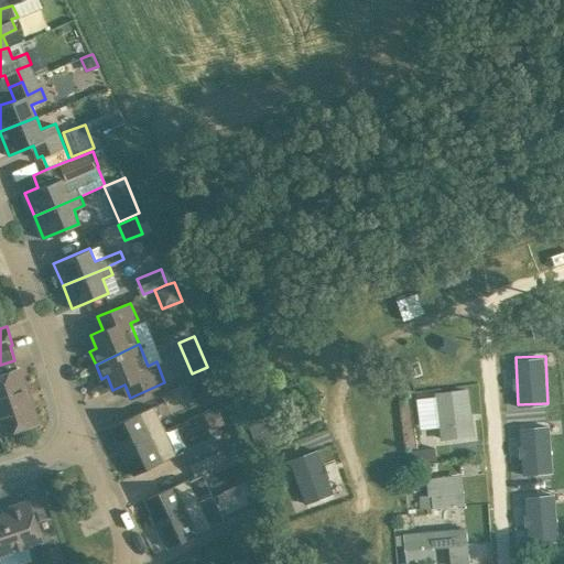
[(20,368),(0,376),(0,420),(4,433),(39,422),(20,368)]
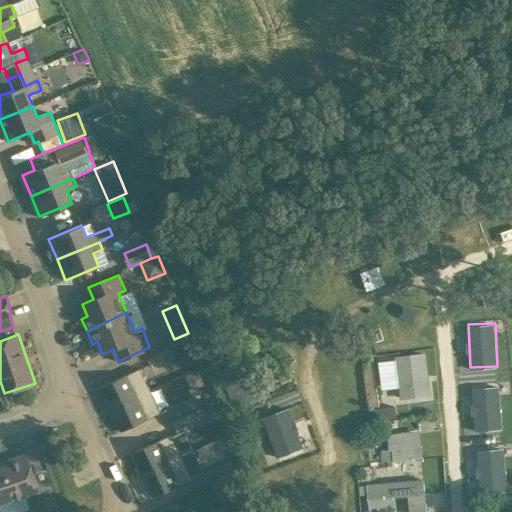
[(180,365),(183,364),(195,358),(189,346),(177,352),(174,354),(180,365)]
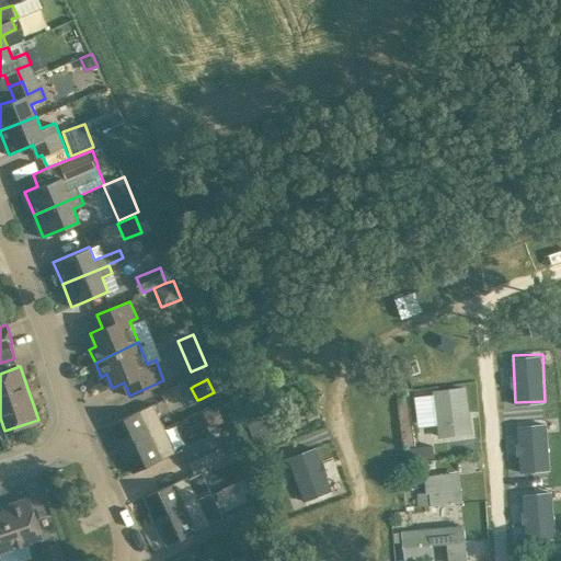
[(434,388),(439,435),(472,431),(467,384),(434,388)]
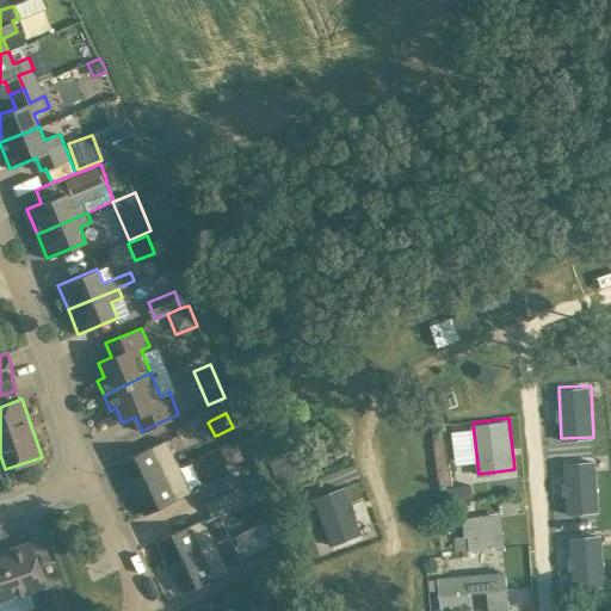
[(455,464),(475,462),(471,429),(451,431),(455,464)]
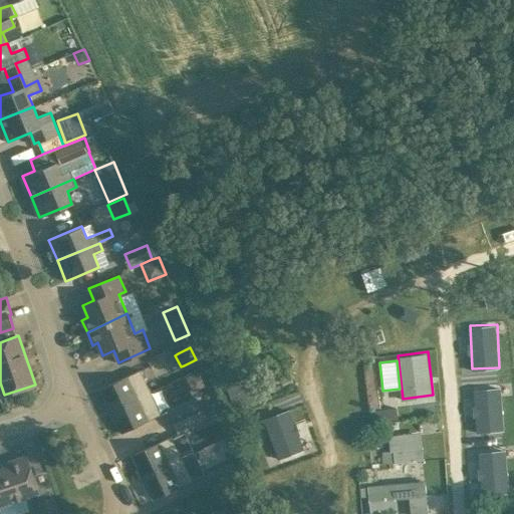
[(101,389),(111,411),(151,392),(139,367),(101,389)]
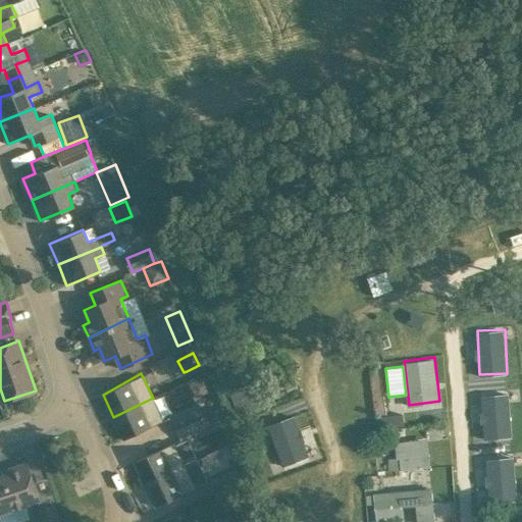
[(195,397),(207,392),(201,377),(189,383),(195,397)]
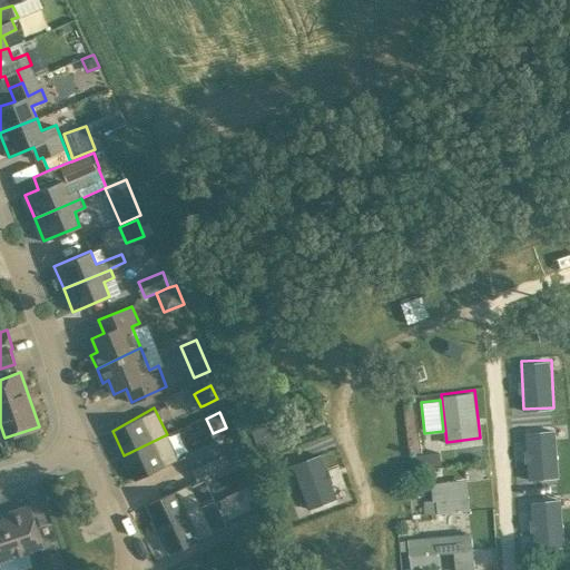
[(529,478),(559,475),(557,429),(526,430),(529,478)]
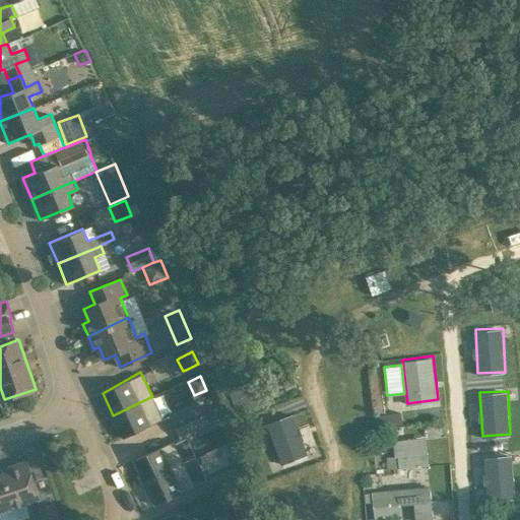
[(113,415),(124,438),(161,416),(152,396),(113,415)]
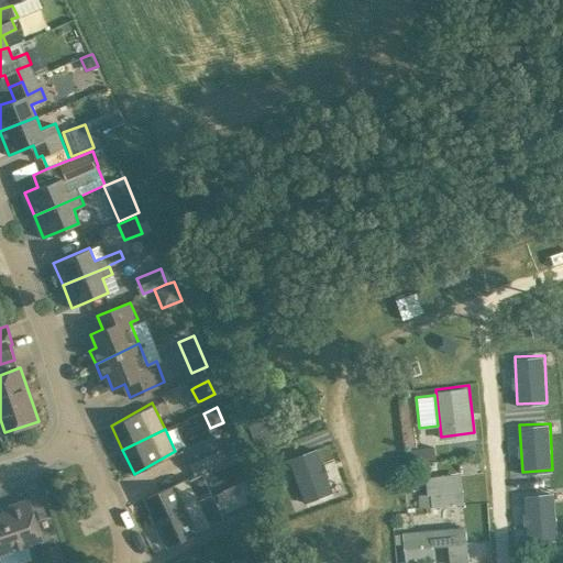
[(184,449),(190,462),(220,448),(213,434),(184,449)]
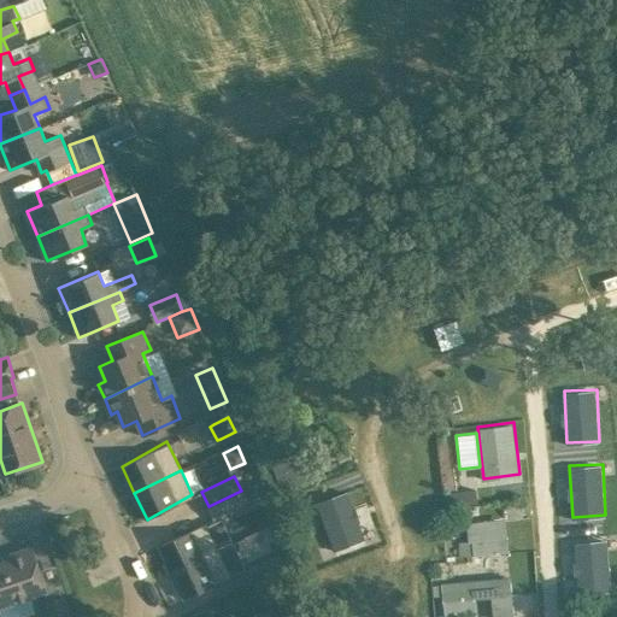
[(241,491),(248,504),(262,498),(254,483),(241,491)]
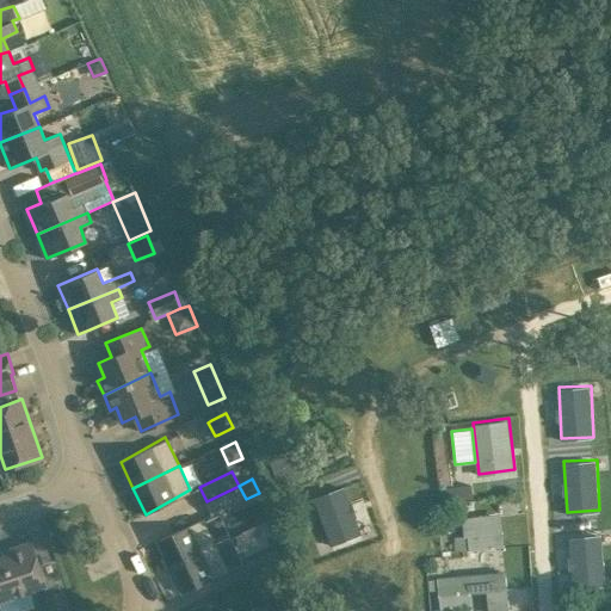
[(239,486),(207,501),(214,516),(246,499),(239,486)]
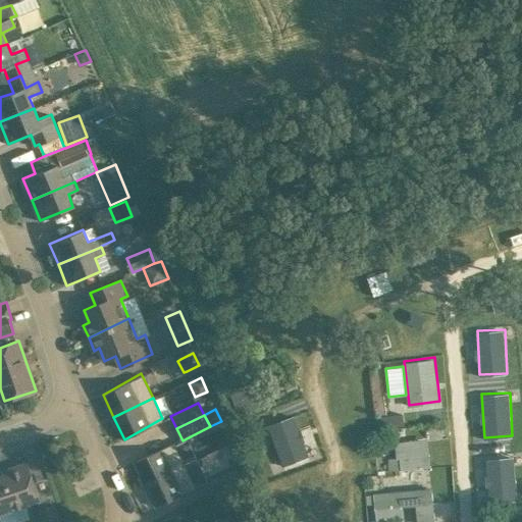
[(429,437),(396,438),(397,458),(388,458),(389,468),(430,467),(429,437)]
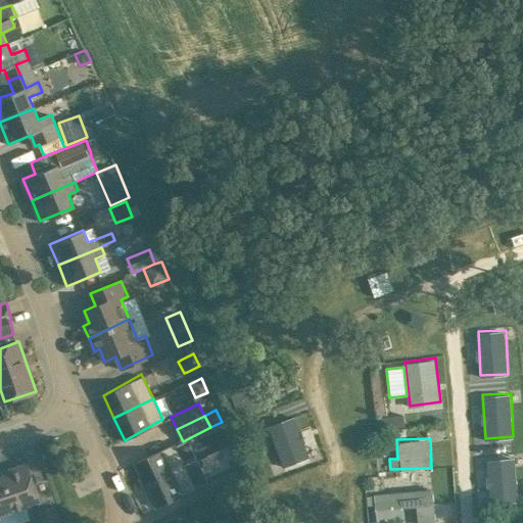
[(186,466),(173,440),(135,463),(145,484),(186,466)]
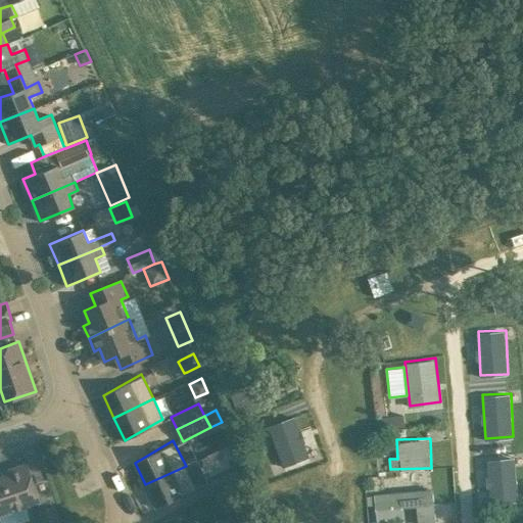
[(489,500),(518,497),(516,457),(487,459),(489,500)]
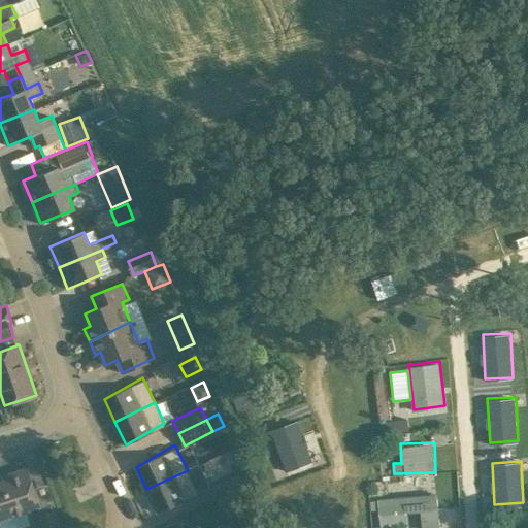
[(0,482),(0,520),(2,527),(20,527),(31,524),(26,510),(40,505),(28,467),(11,473),(13,477),(0,482)]
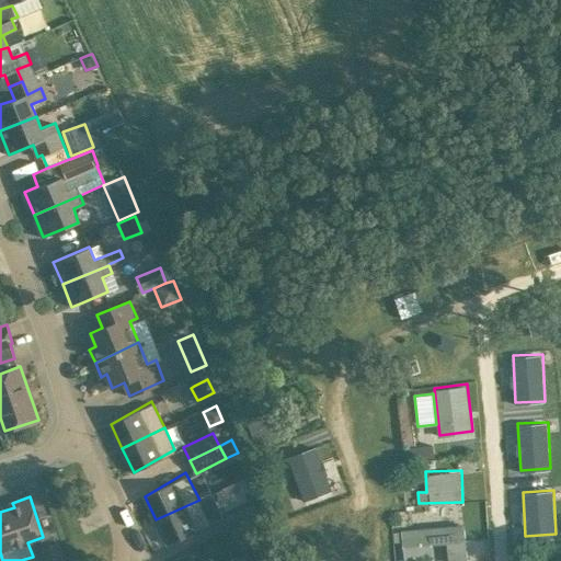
[(168,545),(178,540),(210,524),(199,500),(156,519),(168,545)]
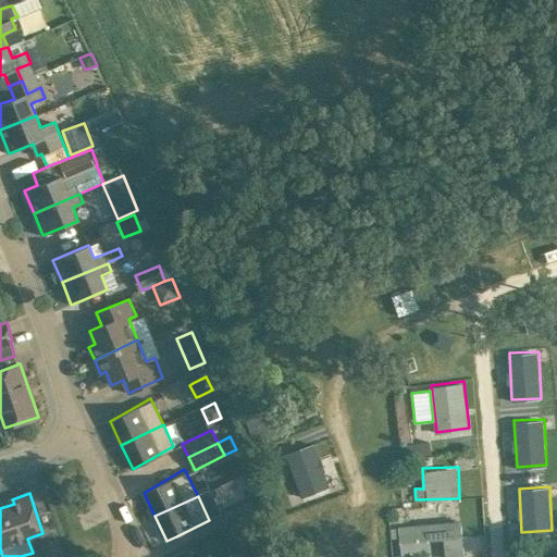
[(223,529),(258,511),(252,499),(218,517),(223,529)]
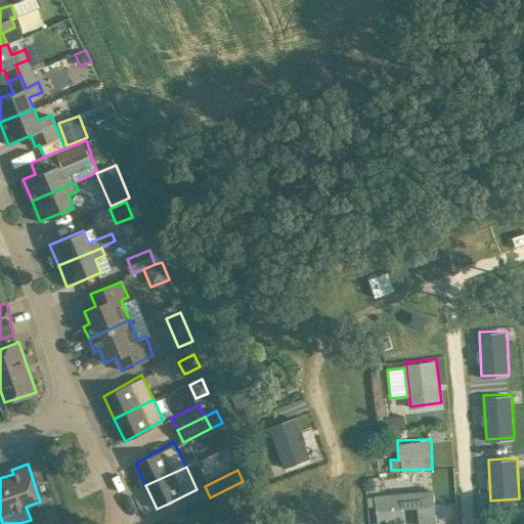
[(401,523),(428,523),(438,523),(433,486),(374,494),(377,517),(401,514),(401,523)]
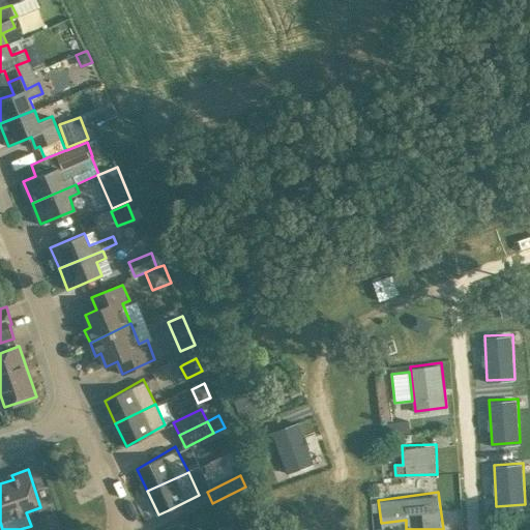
[(45,529),(61,529),(55,511),(40,517),(45,529)]
